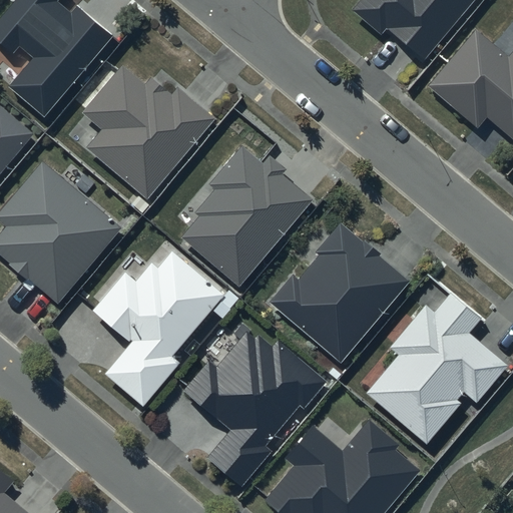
[(9,84),(44,111),(112,31),(78,3),(72,11),(58,0),(14,0),(0,17),(0,40),(13,51),(19,43),(33,53),(9,84)]
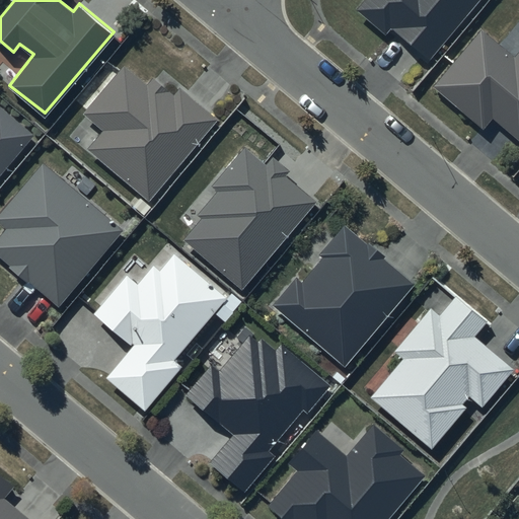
[(477,0),(364,0),(357,9),(385,33),(391,26),(428,58),(477,0)]
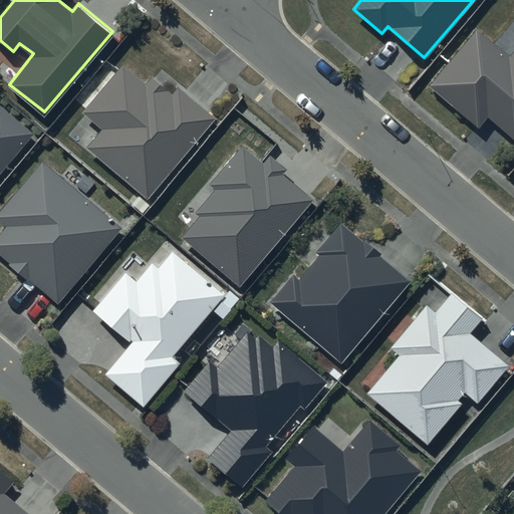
[(487,114),(513,138),(513,137),(513,46),(507,55),(476,28),(429,83),(477,125),(487,114)]
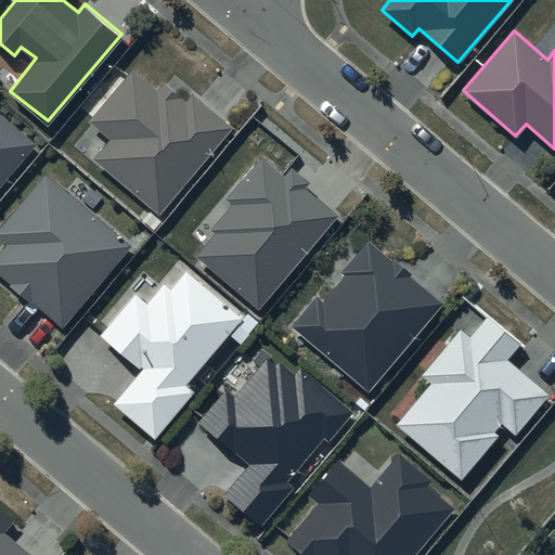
[(94,157),(157,210),(232,126),(191,90),(188,94),(179,88),(176,92),(163,81),(155,90),(132,69),(90,119),(112,137),(94,157)]
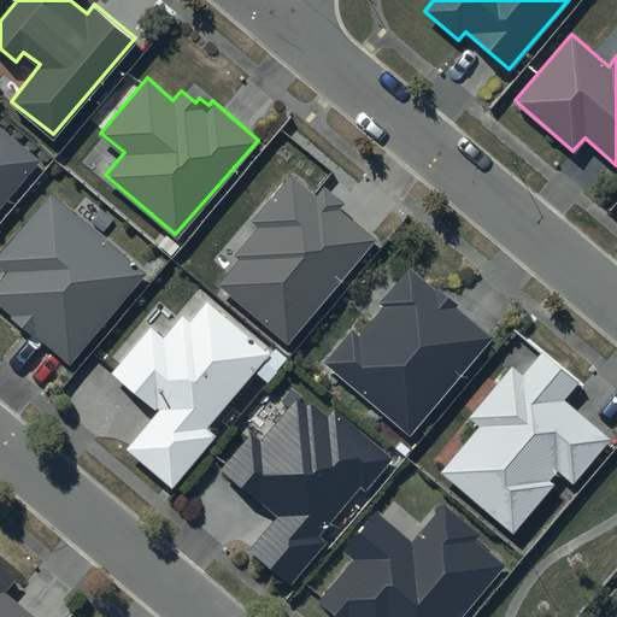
[(0,203),(41,156),(0,123),(0,203)]
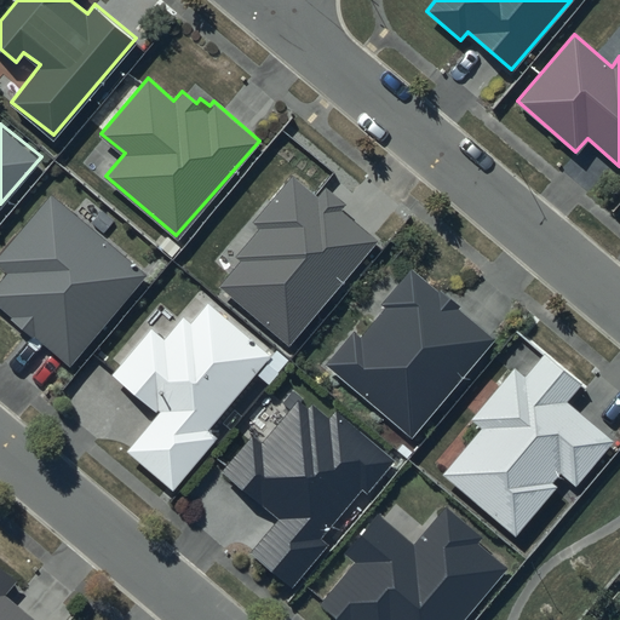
[(217,285),(287,342),(377,236),(339,206),(344,201),(323,184),(315,194),(290,173),(252,220),(258,225),(234,254),(239,258),(217,285)]
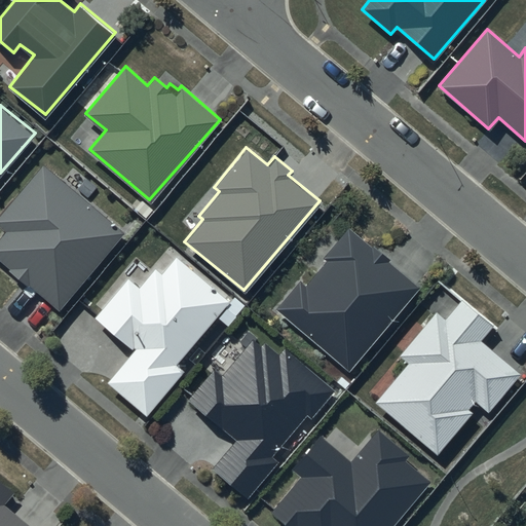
[(0,237),(0,257),(58,306),(123,230),(42,161),(0,212),(0,223),(7,229),(0,237)]
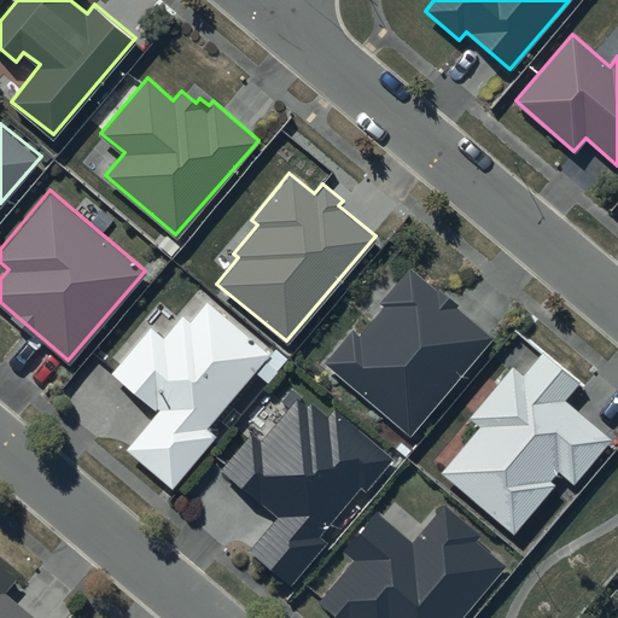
[(324,362),(409,432),(493,333),(409,266),(380,301),(384,304),(359,334),(351,328),(324,362)]
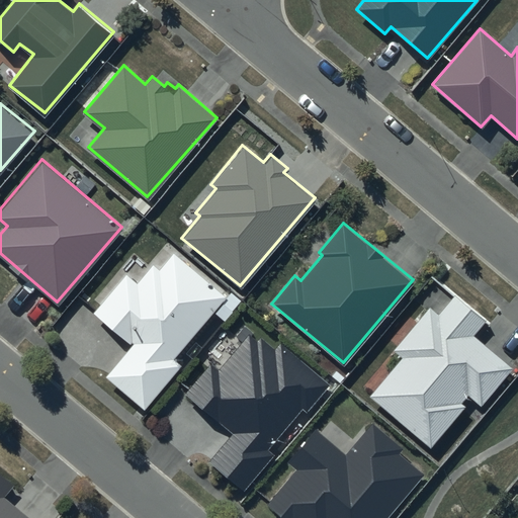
[(227,298),(174,255),(161,272),(153,266),(138,284),(126,275),(94,313),(133,345),(104,377),(145,411),(182,366),(175,360),(227,298)]
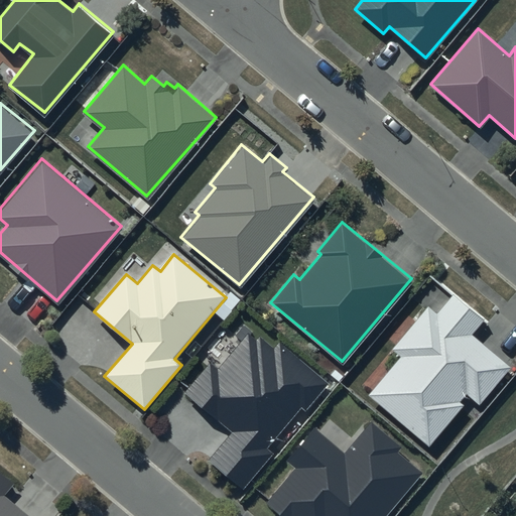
[(367,392),(428,444),(463,402),(459,399),(465,391),(478,402),(509,365),(471,333),(483,318),(450,291),(434,310),(426,303),(391,347),(399,354),(367,392)]
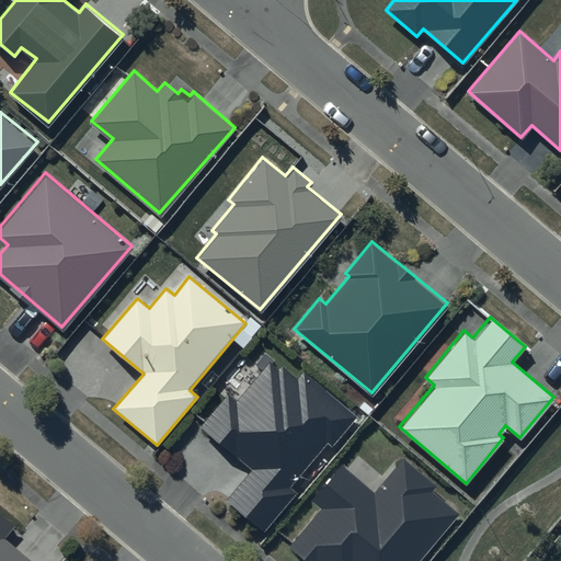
[(227,500),(262,528),(295,489),(289,484),(325,439),(332,445),(357,413),(301,369),(297,376),(281,363),(277,366),(267,359),(235,400),(228,393),(202,423),(253,468),(227,500)]
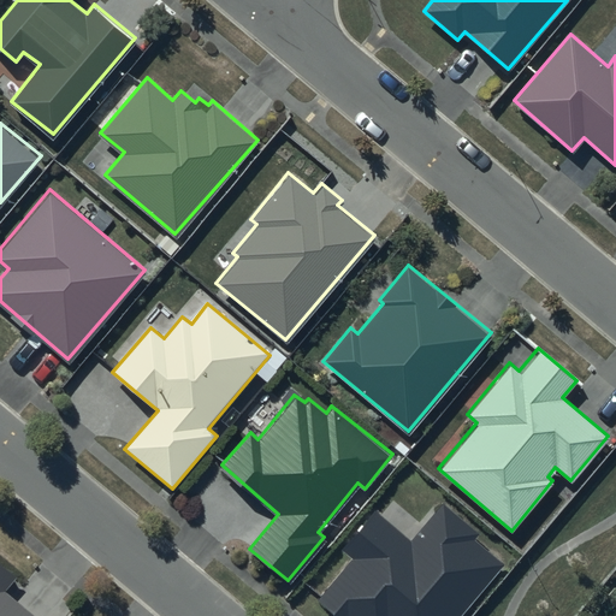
[(480,534),(442,502),(410,540),(375,511),(343,550),(353,558),(318,600),(336,615),(460,615),(503,564),(475,542),(480,534)]
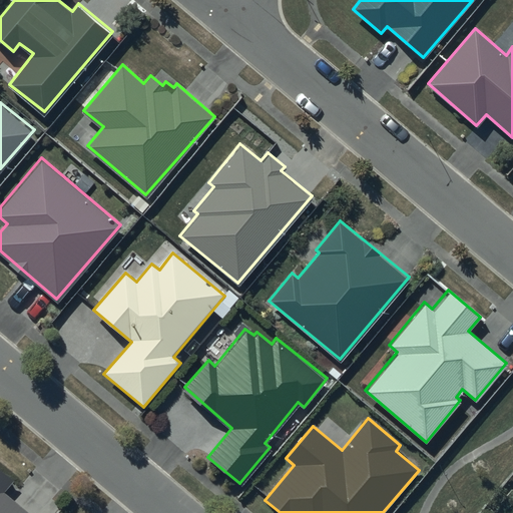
[(0,512),(30,512),(4,489),(14,478),(0,466),(0,512)]
